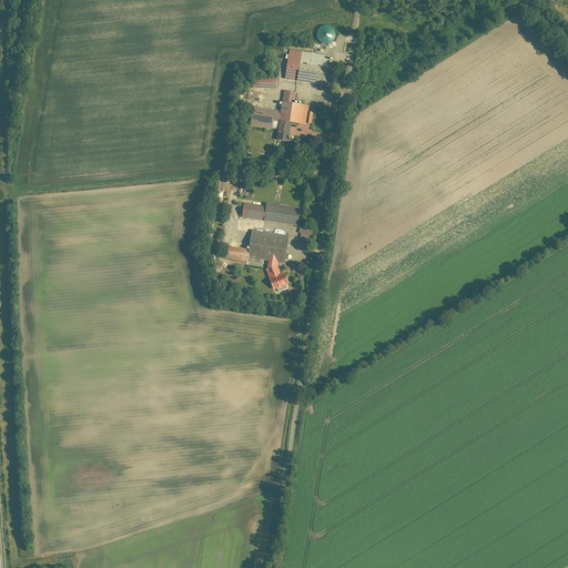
[(320,43),(336,43),(335,27),(320,27),(320,43)]
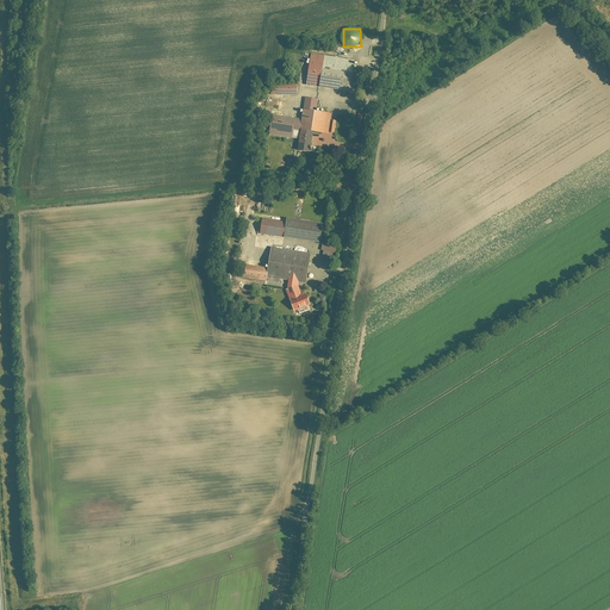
[(354,61),(311,55),(306,86),(349,93),(354,61)]
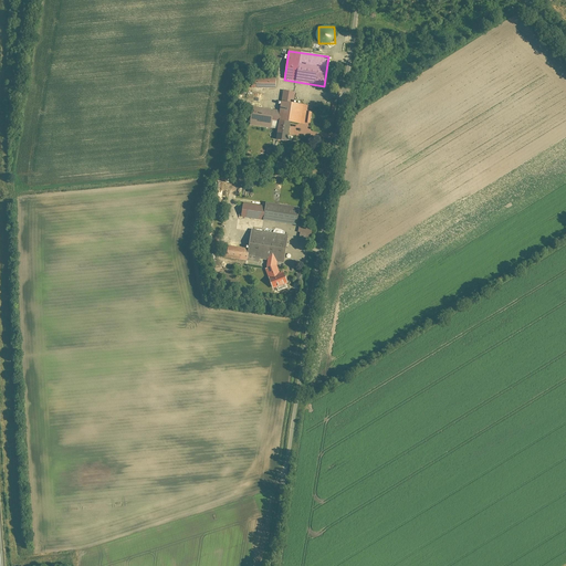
[(251,79),(251,88),(276,88),(276,79),(251,79)]
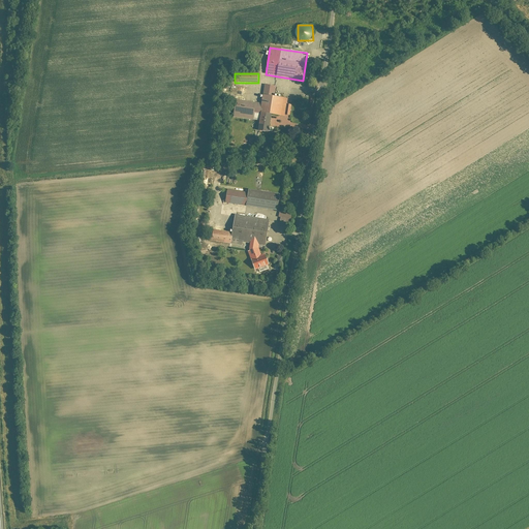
[(263,95),(275,97),(276,87),(265,86),(263,95)]
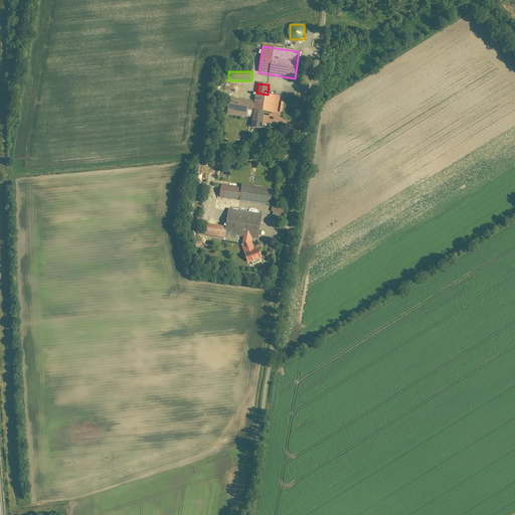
[(253,111),(276,114),(279,97),(256,94),(253,111)]
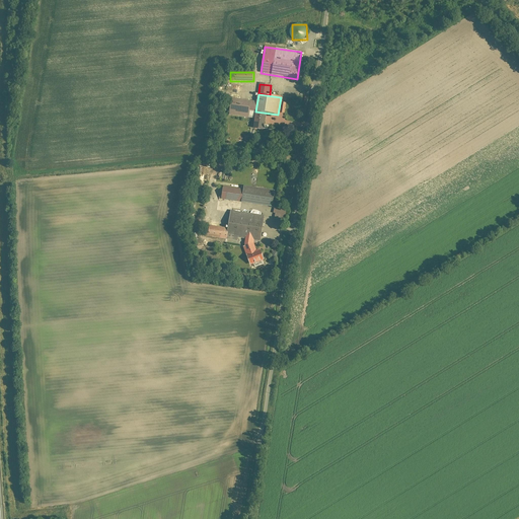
[(254,113),(256,102),(231,99),(229,109),(254,113)]
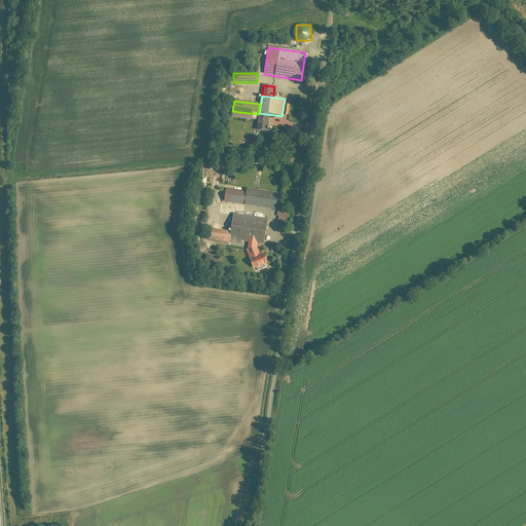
[(268,134),(270,115),(260,114),(258,132),(268,134)]
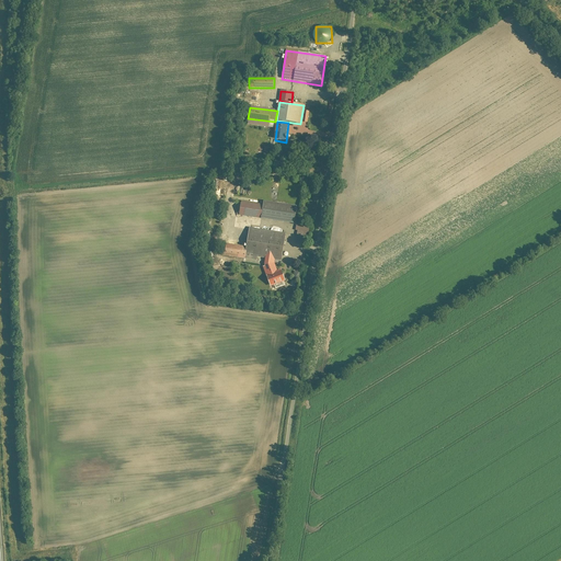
[(241,201),(239,215),(294,224),(297,205),(263,199),(263,204),(241,201)]
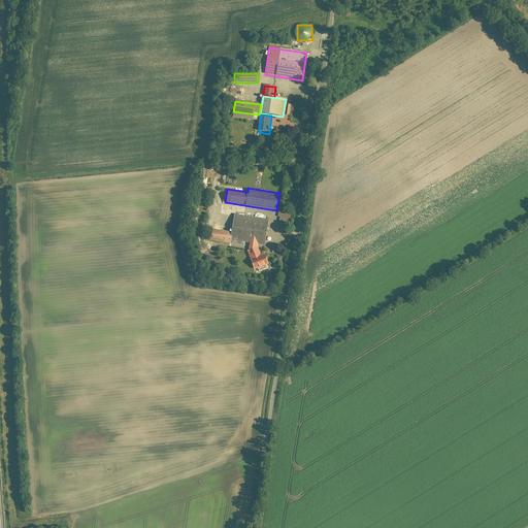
[(281,210),(278,224),(290,226),(292,212),(281,210)]
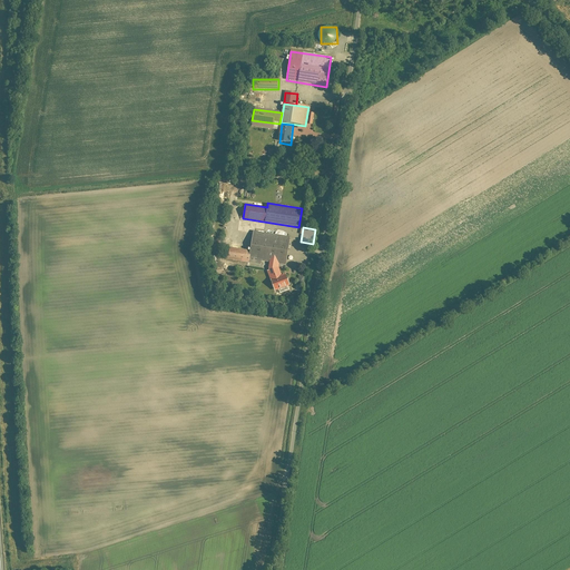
[(254,233),(249,262),(286,267),(291,238),(254,233)]
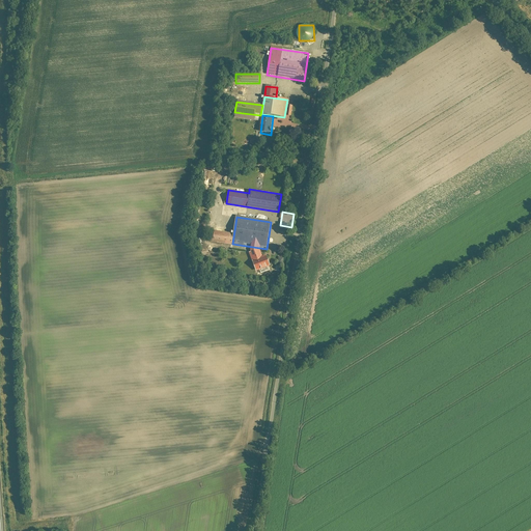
[(232,243),(232,234),(213,233),(212,242),(232,243)]
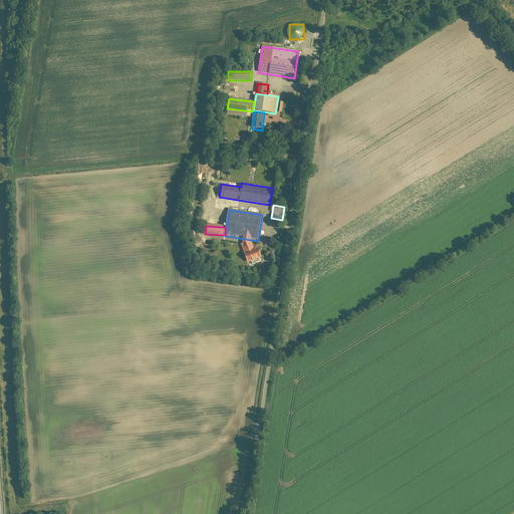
[(240,246),(239,254),(255,256),(256,248),(240,246)]
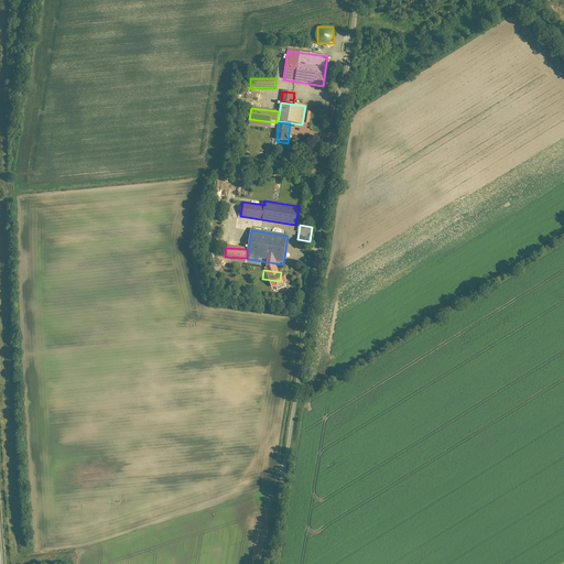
All buildings are outlined.
